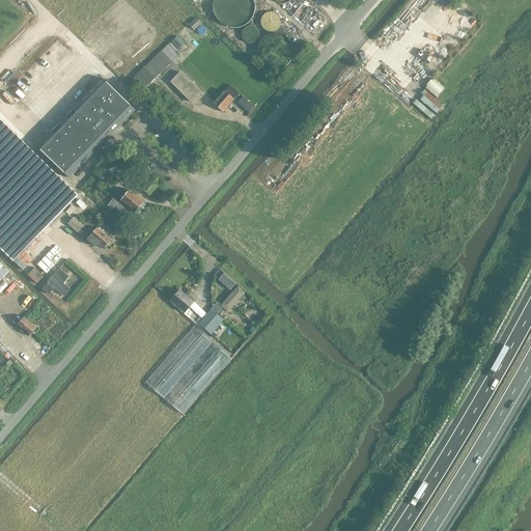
[(215,0),(216,1),(215,2),(215,3),(215,6),(215,7),(215,8),(216,11),(216,12),(217,14),(217,15),(218,16),(219,18),(220,20),(222,21),(223,22),(224,23),(226,24),(228,25),(230,26),(232,26),(234,26),(236,26),(238,26),(240,26),(243,25),(245,24),(246,23),(248,23),(250,21),(251,20),(252,19),(253,18),(254,15),(255,14),(255,12),(256,10),(256,9),(256,8),(256,6),(256,4),(256,3),(256,1),(256,0),(255,0),(215,0)]
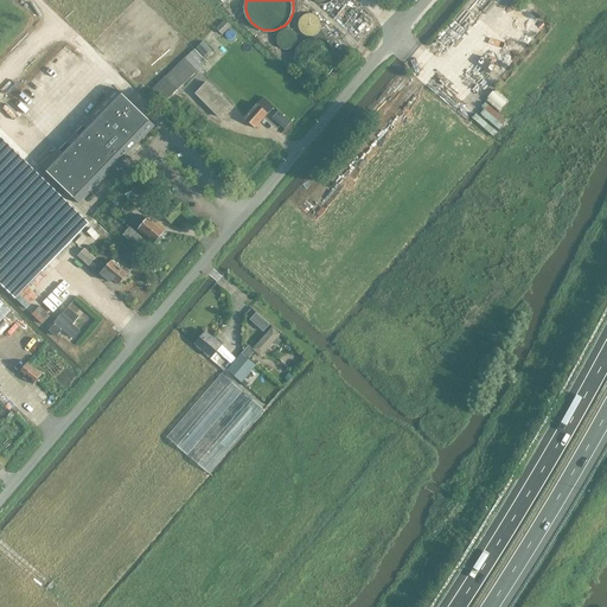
[(310,13),(308,13),(307,14),(306,14),(305,14),(304,16),(302,17),(301,17),(300,19),(299,20),(299,21),(298,23),(298,24),(298,25),(298,26),(298,27),(299,29),(299,30),(299,31),(300,32),(301,33),(302,34),(304,36),(305,36),(306,36),(307,37),(310,37),(311,37),(312,36),(313,36),(314,36),(315,34),(318,33),(318,32),(319,31),(320,30),(320,29),(320,27),(320,26),(320,25),(320,24),(320,23),(320,21),(320,20),(319,19),(318,18),(317,17),(315,16),(314,14),(313,14),(312,14),(310,13)]
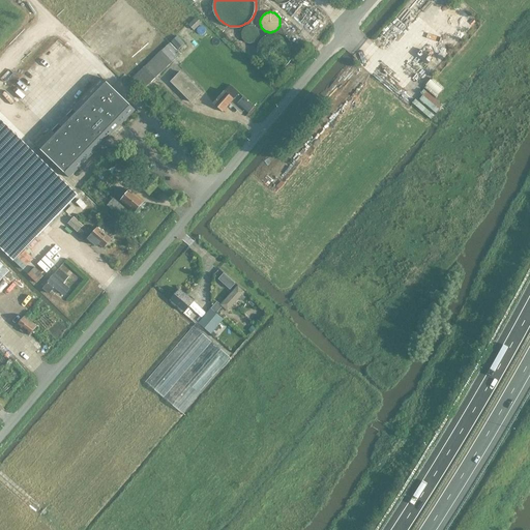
[(194,30),(201,23),(197,19),(188,26),(194,30)]
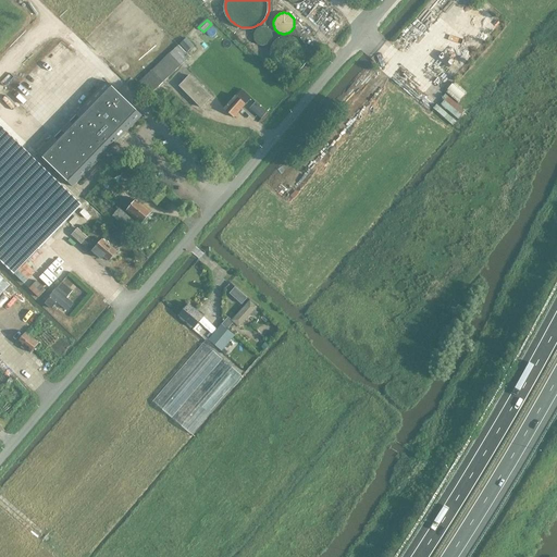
[(272,34),(271,33),(271,32),(270,29),(268,28),(267,28),(265,27),(263,27),(261,27),(260,27),(258,28),(257,29),(256,31),(255,32),(254,33),(254,34),(254,35),(254,36),(254,37),(254,38),(254,39),(254,40),(255,41),(255,42),(256,44),(257,45),(258,45),(259,46),(260,46),(262,46),(263,46),(264,46),(265,46),(267,46),(268,45),(269,44),(270,44),(270,42),(271,41),(272,40),(272,39),(272,38),(272,37),(272,36),(272,35),(272,34)]
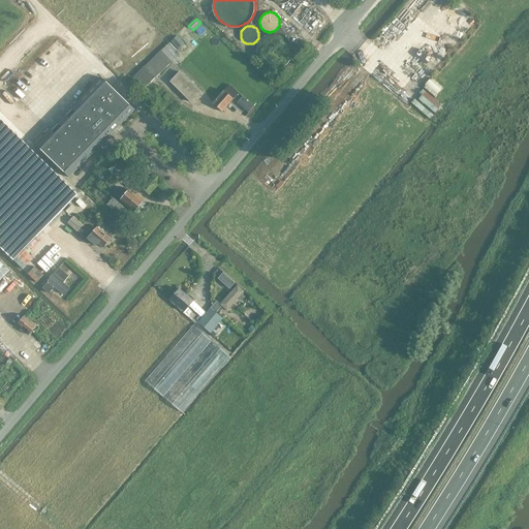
[(290,43),(289,42),(288,41),(287,39),(286,38),(285,37),(283,36),(282,35),(280,35),(279,34),(277,34),(276,34),(274,33),(273,34),(271,34),(270,34),(268,34),(267,35),(266,36),(263,37),(262,38),(260,39),(259,40),(259,41),(258,42),(257,44),(257,45),(256,48),(256,49),(256,50),(256,52),(256,53),(256,54),(256,56),(257,58),(257,59),(258,61),(259,63),(260,64),(261,65),(263,67),(266,68),(268,68),(269,69),(270,69),(273,69),(275,70),(276,69),(278,69),(280,69),(281,68),(283,67),(285,66),(286,65),(288,63),(289,62),(290,60),(290,58),(291,58),(291,56),(291,54),(292,53),(292,51),(291,50),(291,48),(291,47),(291,45),(290,44),(290,43)]
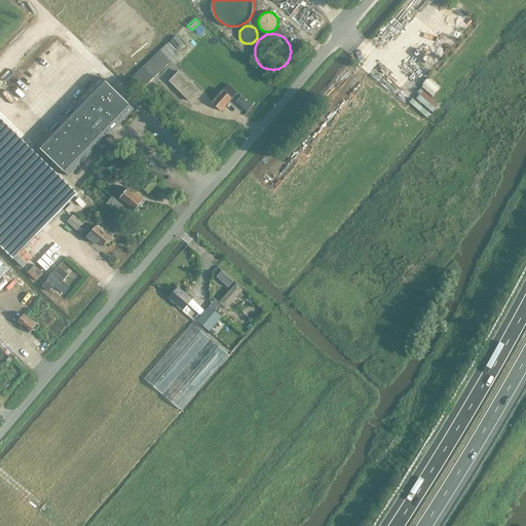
[(138,94),(175,58),(179,54),(179,53),(173,47),(168,43),(126,82),(138,94)]
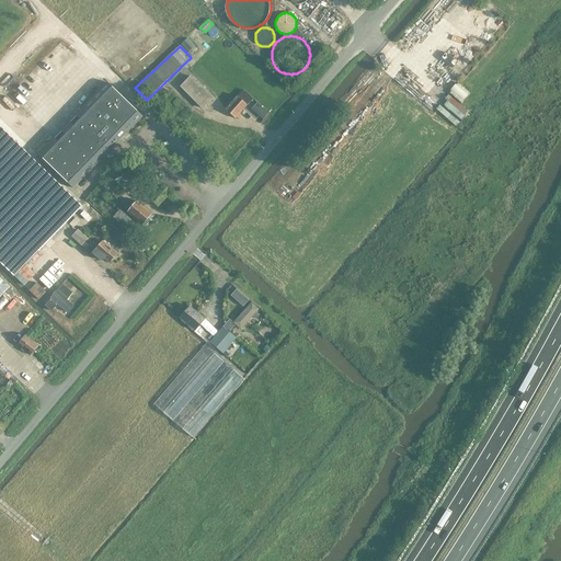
[(194,54),(187,47),(184,50),(191,57),(194,54)]
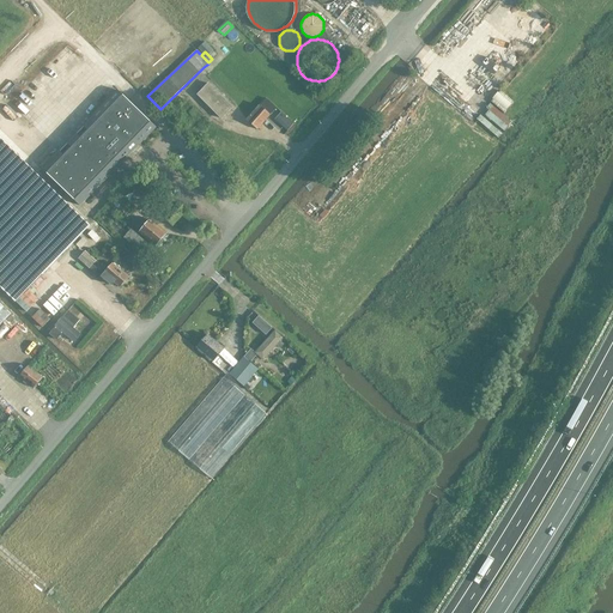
[(231,108),(208,84),(198,95),(222,119),(231,108)]
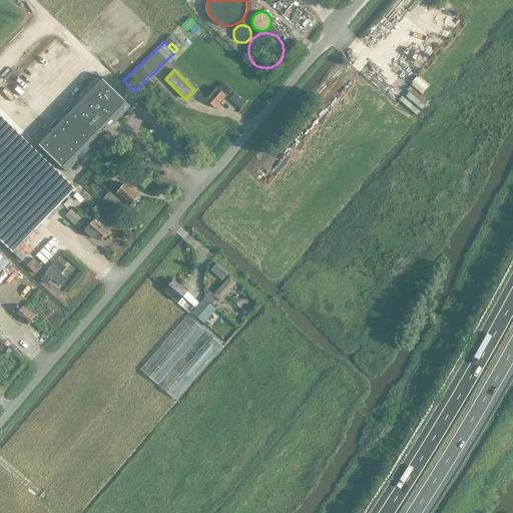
[(62,169),(125,102),(101,79),(37,145),(62,169)]
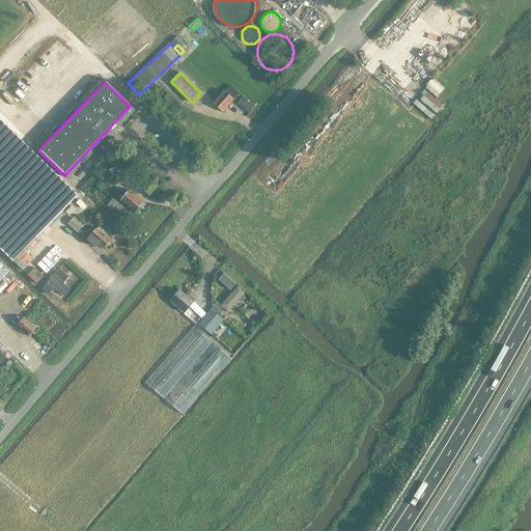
[(223,112),(240,93),(229,85),(214,104),(223,112)]
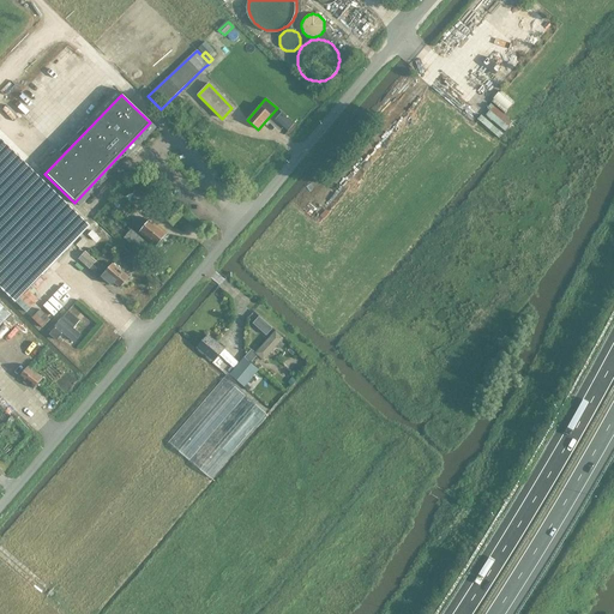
[(505,132),(513,121),(493,104),(480,120),(500,137),(504,131),(505,132)]
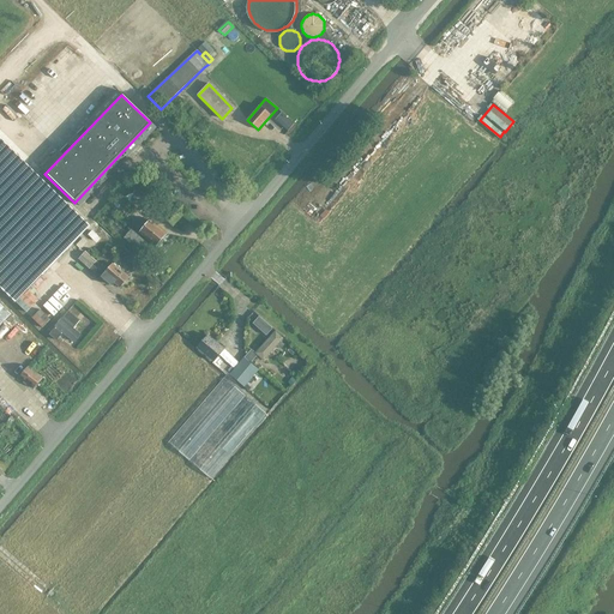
[(287,133),(294,124),(289,119),(281,128),(287,133)]
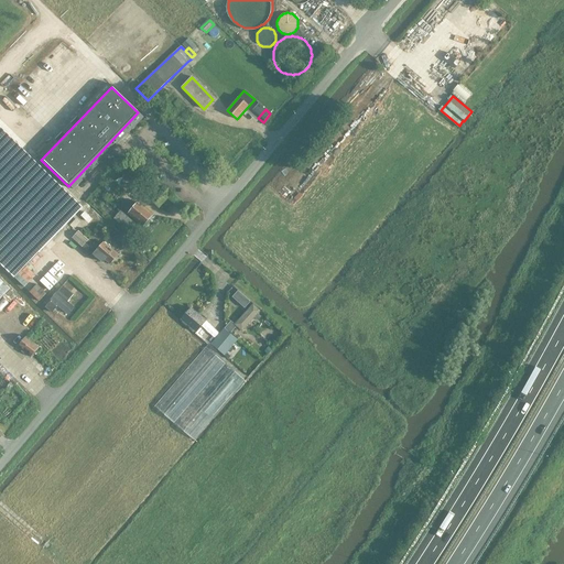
[(83,207),(0,128),(0,263),(14,278),(83,207)]
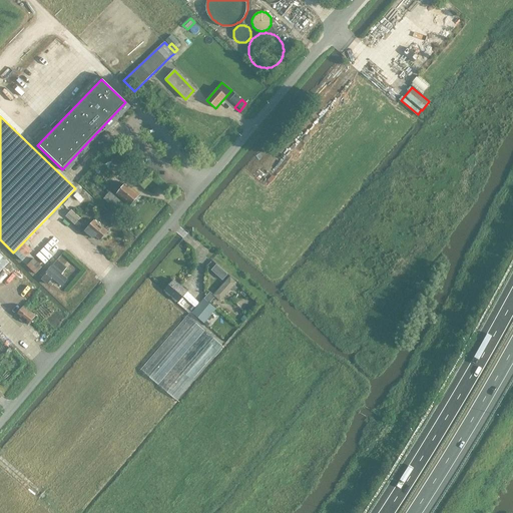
[(107,169),(114,159),(103,153),(97,163),(107,169)]
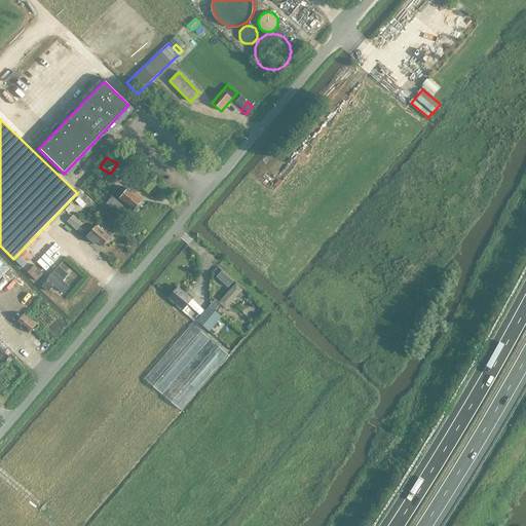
[(148,194),(159,181),(146,170),(135,182),(148,194)]
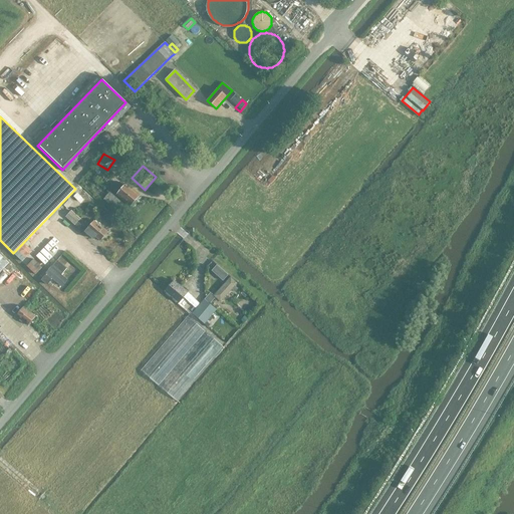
[(140,196),(125,185),(125,186),(123,184),(121,187),(122,188),(116,195),(131,207),(131,206),(134,206),(136,203),(136,201),(140,196)]
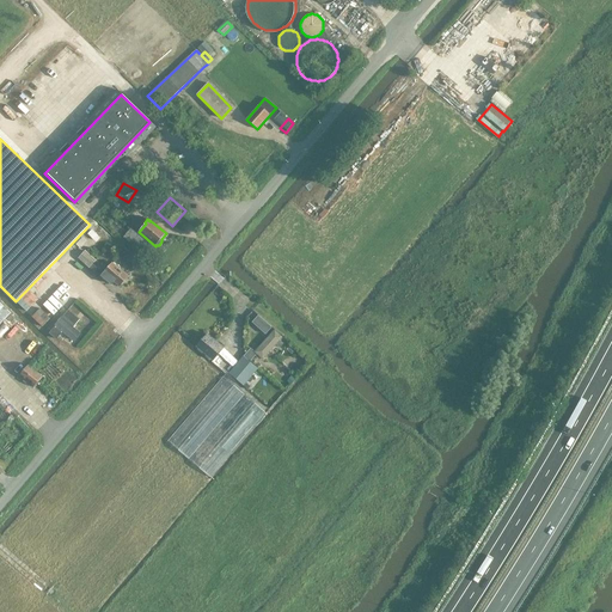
[(145,239),(132,228),(123,238),(128,242),(130,238),(139,246),(145,239)]
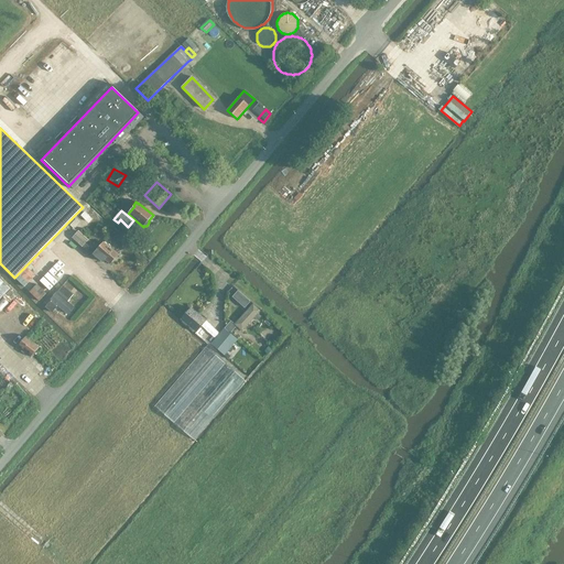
[(118,256),(104,243),(98,249),(93,243),(87,250),(94,255),(101,262),(104,259),(110,264),(118,256)]
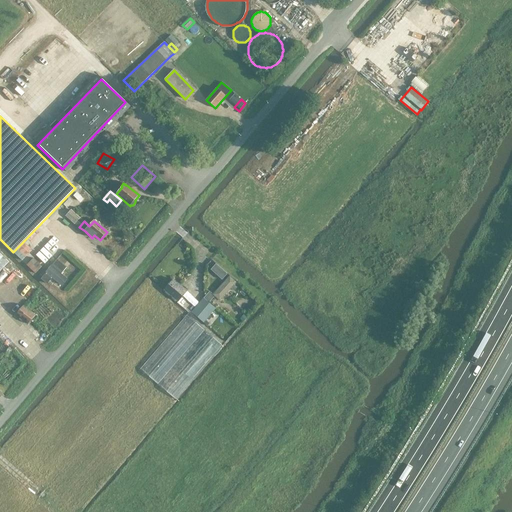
[(0,272),(9,262),(0,253),(0,272)]
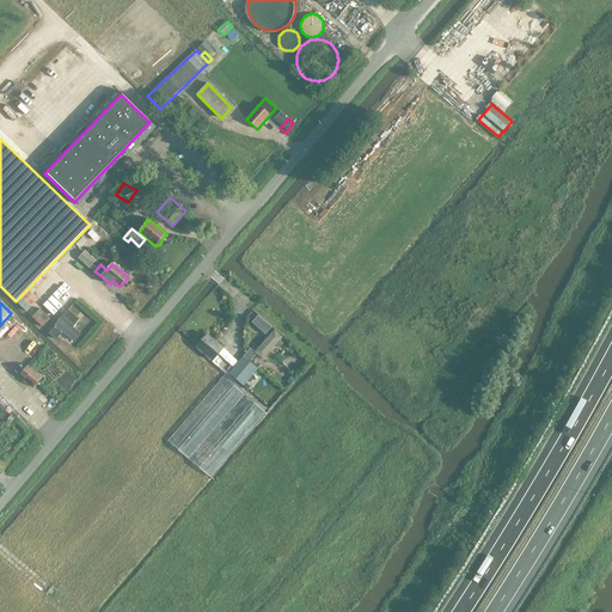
[(69,308),(55,324),(74,341),(83,332),(74,325),(81,318),(69,308)]
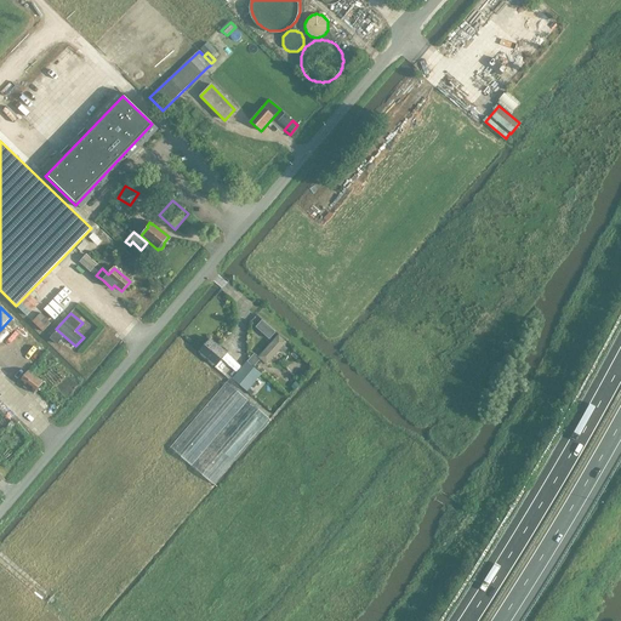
[(275,334),(262,323),(256,329),(269,340),(275,334)]
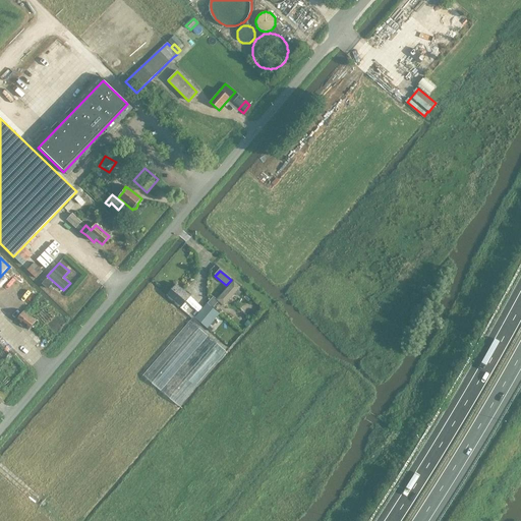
[(224,306),(239,288),(233,282),(217,300),(219,301),(224,306)]
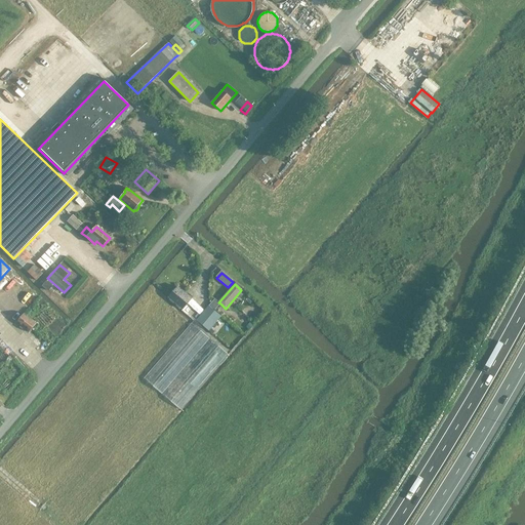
[(192,298),(177,287),(168,297),(183,310),(192,298)]
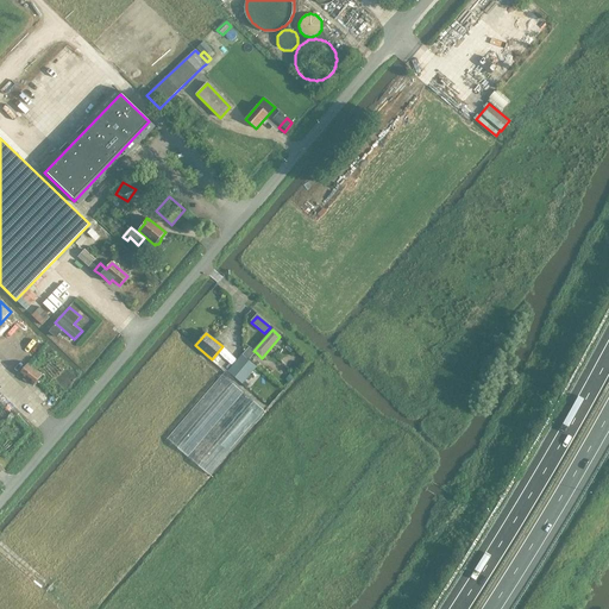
[(249,360),(256,352),(253,351),(250,347),(243,356),(249,360)]
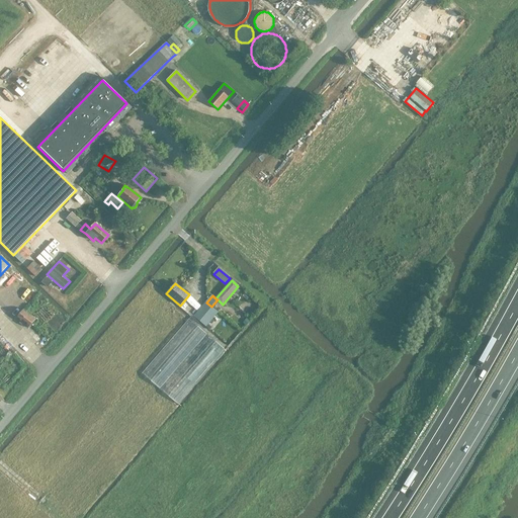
[(205,327),(218,313),(211,307),(206,303),(193,317),(205,327)]
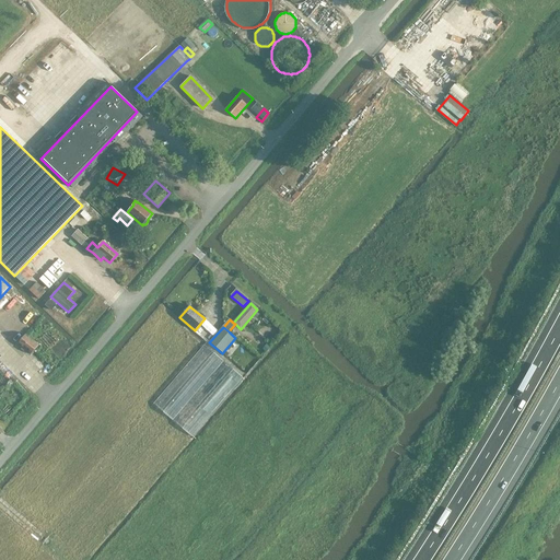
[(38,346),(25,335),(18,343),(23,348),(21,350),(24,352),(25,350),(31,354),(38,346)]
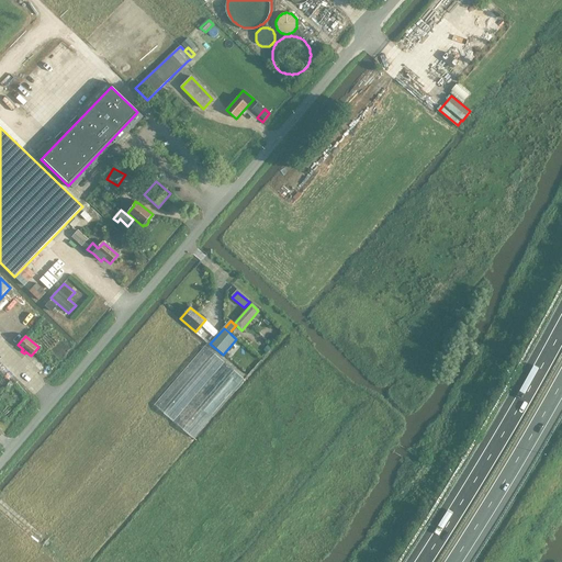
[(204,346),(154,405),(195,439),(245,381),(204,346)]
